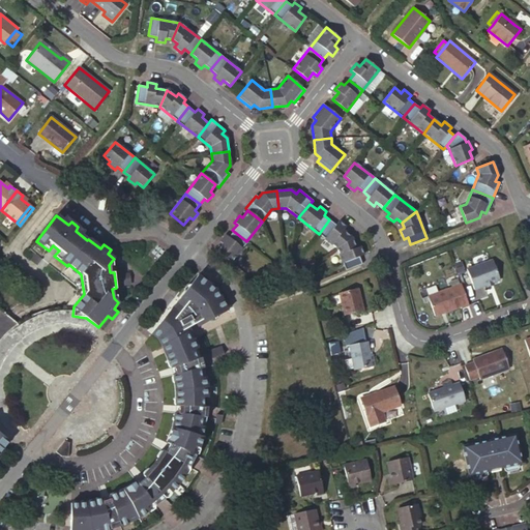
[(336,248),(352,237),(343,230),(346,227),(339,222),(335,225),(329,219),(319,234),(336,248)]
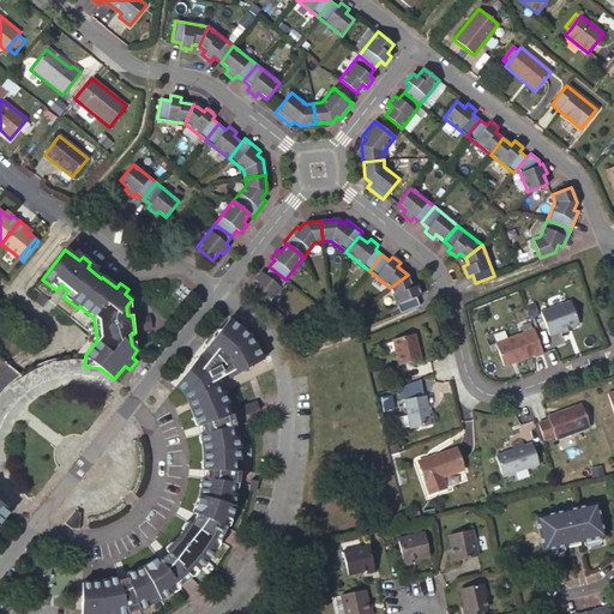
[(286,280),(269,266),(264,274),(260,271),(253,280),(257,282),(251,290),(266,302),(286,280)]
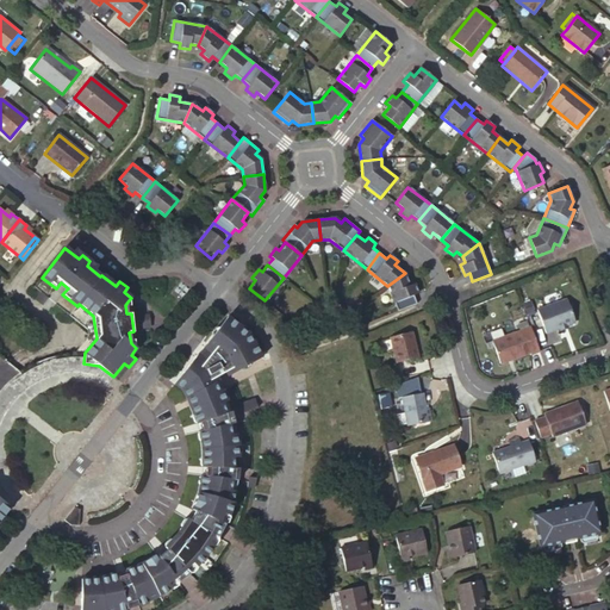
[(410,285),(405,273),(387,286),(398,311),(417,304),(414,294),(418,293),(415,284),(410,285)]
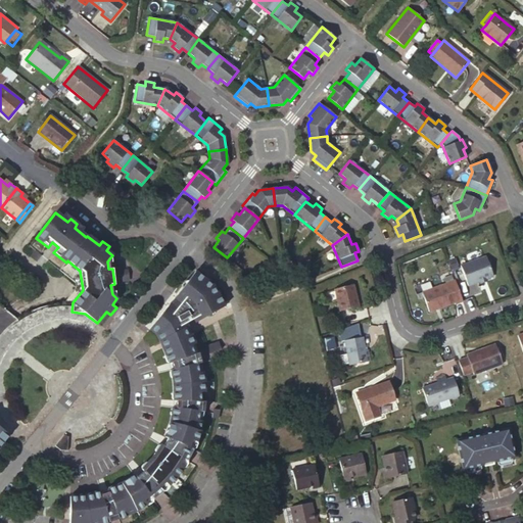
[(41,255),(35,251),(31,257),(37,262),(41,255)]
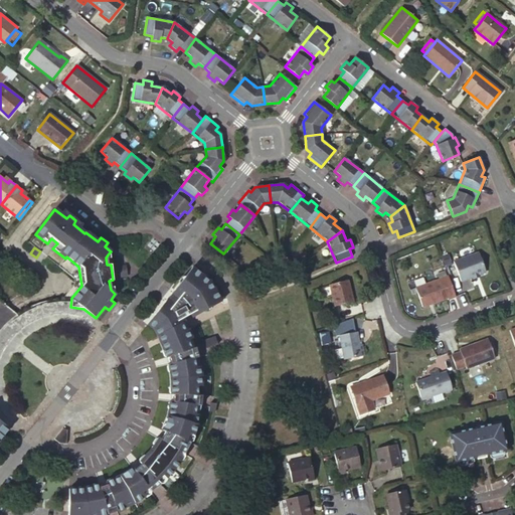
[(485,272),(479,252),(454,262),(461,281),(485,272)]
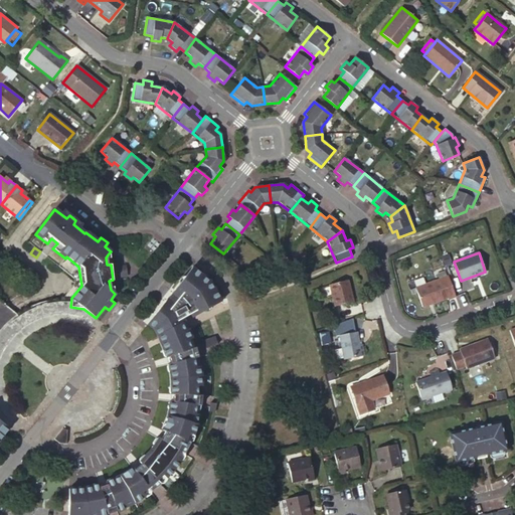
[(209,282),(192,268),(172,293),(174,295),(169,302),(167,300),(147,324),(154,329),(167,357),(170,356),(172,362),(169,363),(171,378),(171,394),(174,394),(174,401),(170,401),(167,416),(162,430),(165,432),(160,440),(158,439),(149,451),(139,462),(141,464),(134,470),(132,468),(120,476),(106,483),(107,485),(100,488),(99,485),(83,488),(69,489),(68,514),(101,514),(107,514),(116,510),(134,502),(150,492),(159,484),(172,470),(183,454),(189,443),(196,424),(198,414),(195,414),(197,405),(200,405),(201,395),(197,395),(197,386),(200,386),(200,376),(199,367),(195,367),(194,358),(197,357),(194,347),(192,348),(188,340),(191,339),(187,329),(182,318),(189,314),(191,317),(220,301),(209,282)]
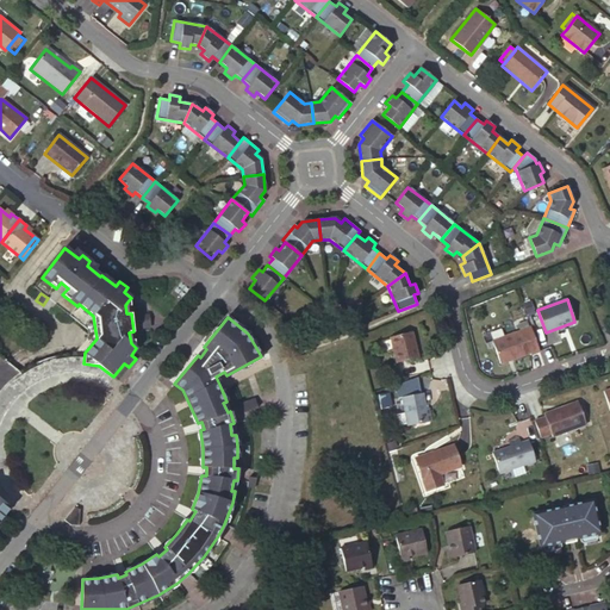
[(540,352),(530,327),(492,341),(500,363),(530,353),(530,354),(540,352)]
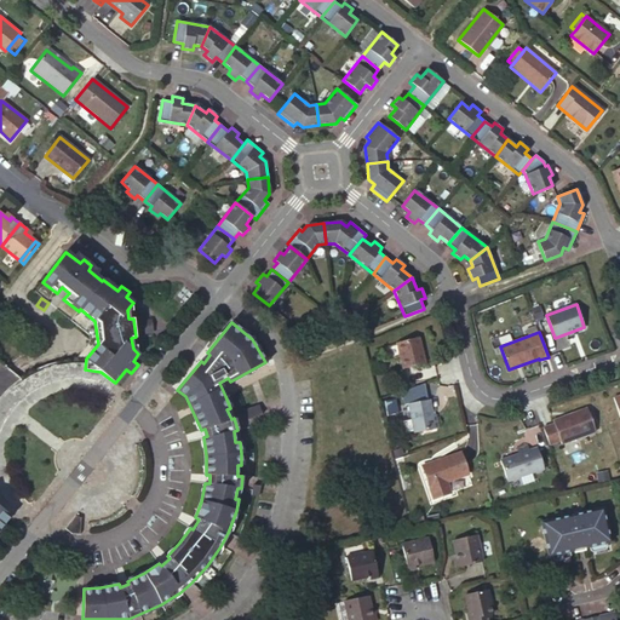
[(402,369),(425,363),(418,338),(396,344),(402,369)]
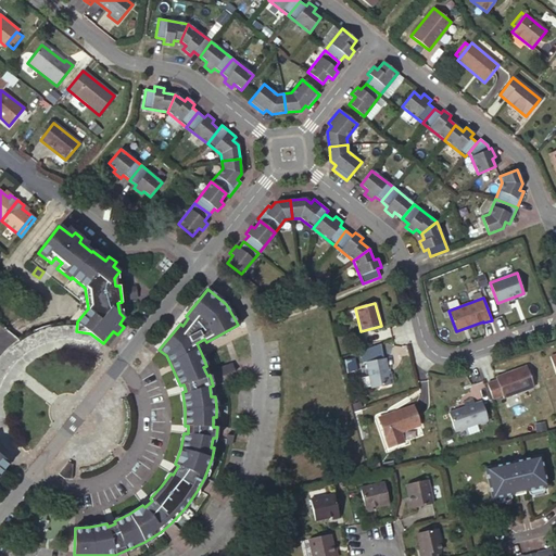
[(0,325),(0,355),(15,336),(0,325)]
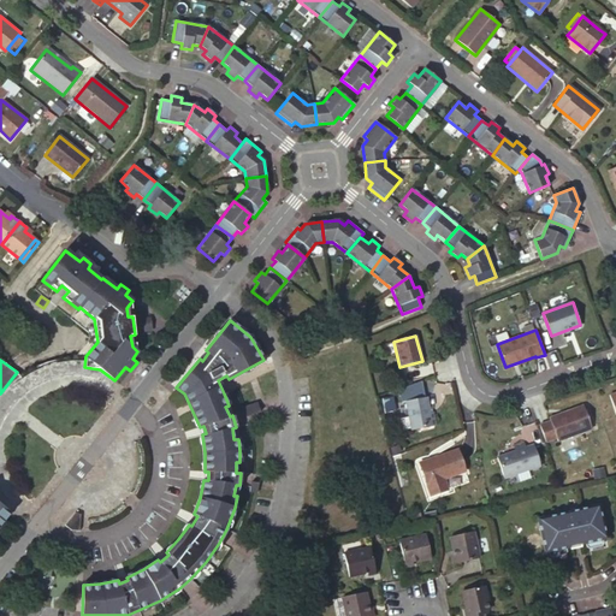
[(430,413),(426,397),(406,402),(412,431),(434,426),(432,413),(430,413)]
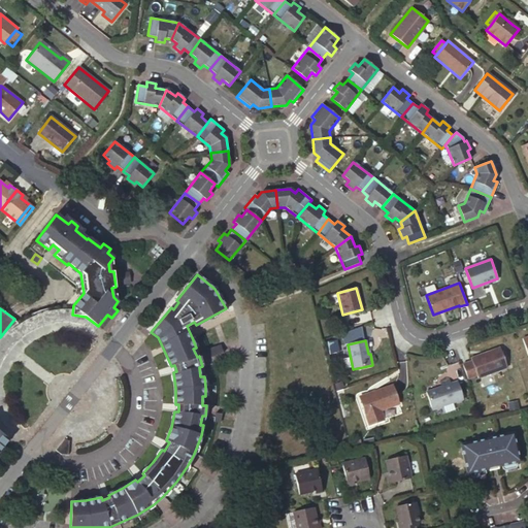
[(506,367),(499,347),(484,353),(485,355),(471,359),(477,377),(506,367)]
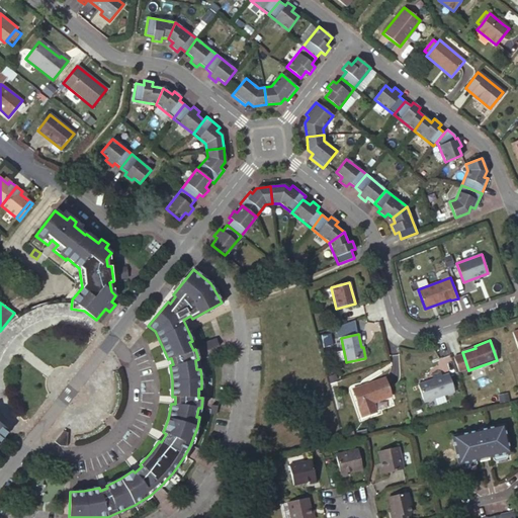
[(418,384),(424,402),(454,391),(448,373),(442,376),(440,371),(432,374),(434,379),(418,384)]
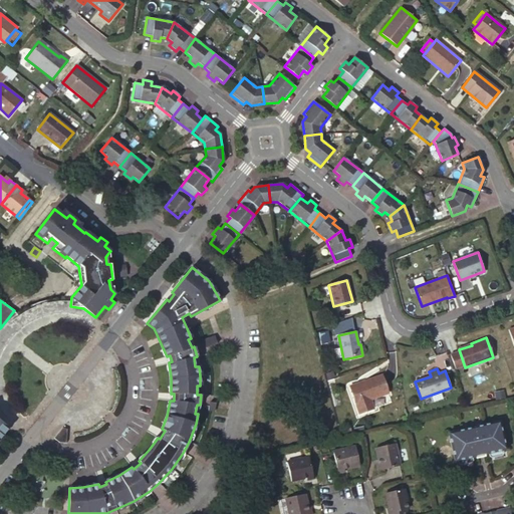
[(357,383),(349,386),(357,414),(372,409),(369,400),(388,394),(381,375),(362,381),(362,383),(357,384),(357,383)]
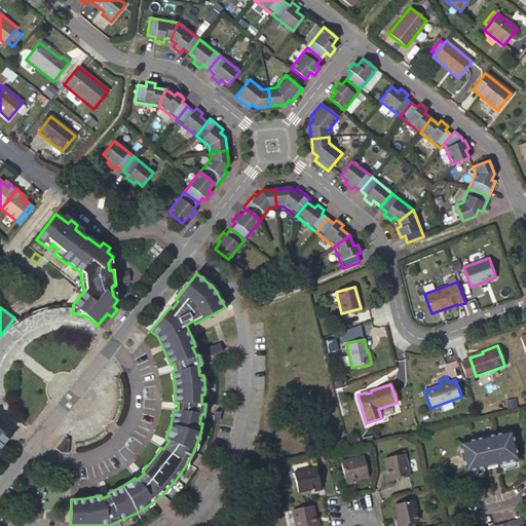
[(0,447),(8,438),(0,430),(0,447)]
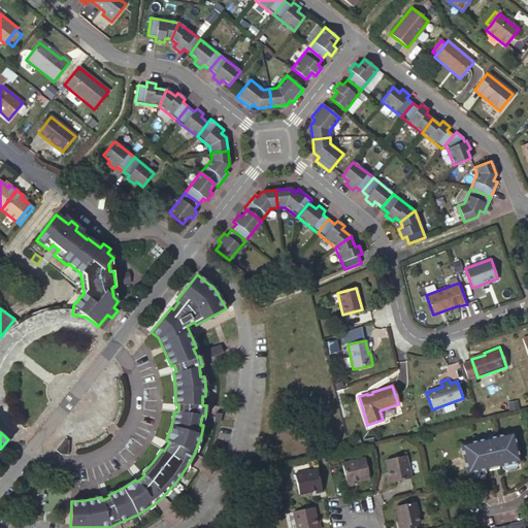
[(510,432),(458,444),(465,472),(488,467),(489,469),(496,467),(495,466),(518,461),(510,432)]
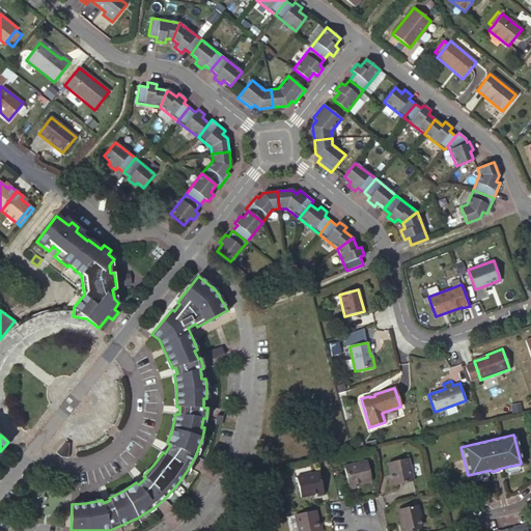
[(70,443),(64,442),(55,452),(61,457),(65,458),(68,457),(70,443)]
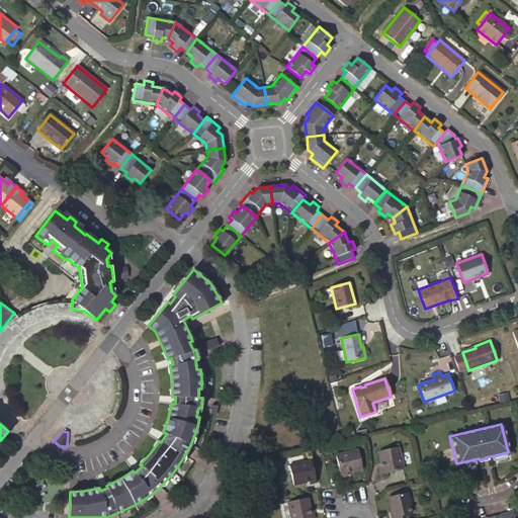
[(383,473),(403,469),(398,447),(378,451),(380,462),(383,473)]
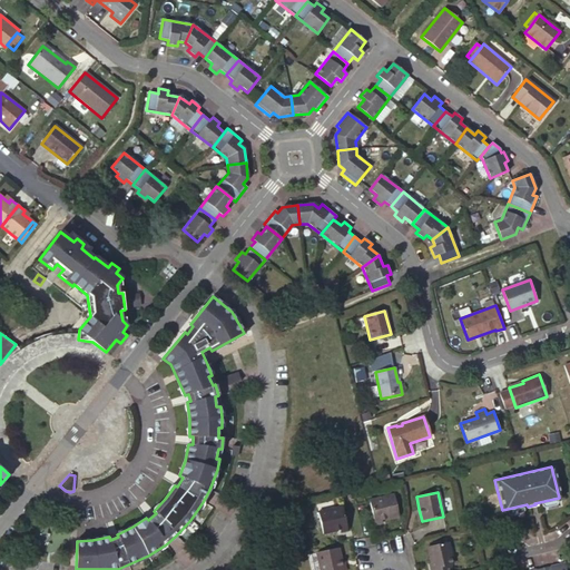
[(397,517),(393,494),(369,500),(373,521),(381,520),(397,517)]
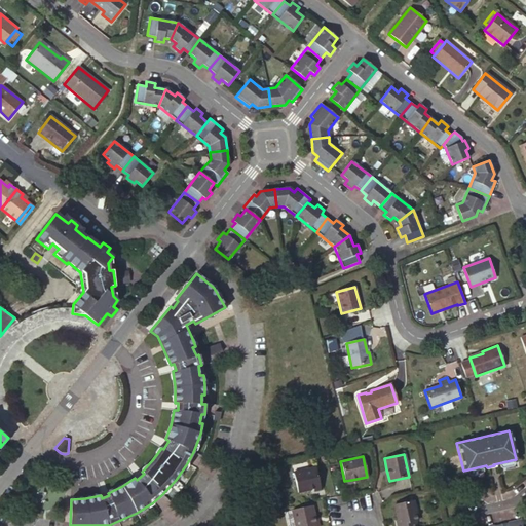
[(320,487),(315,467),(293,472),(297,492),(312,489),(320,487)]
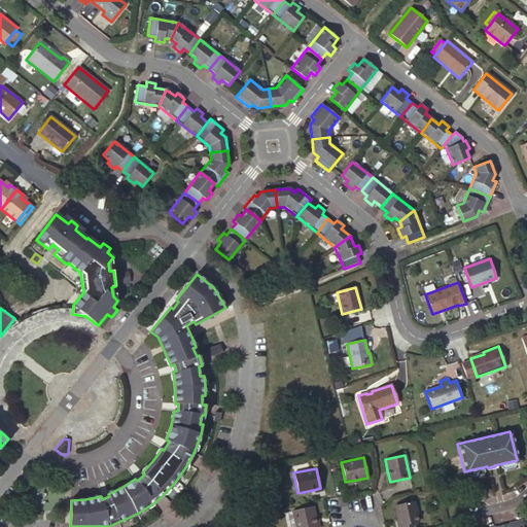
[(396,520),(397,526),(417,526),(417,524),(416,522),(419,521),(415,500),(394,505),(397,520),(396,520)]
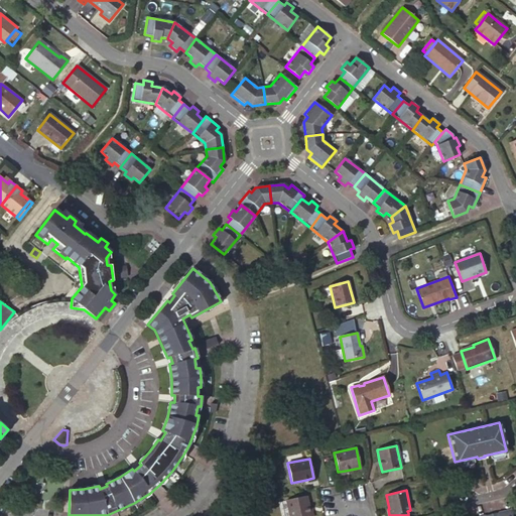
[(306,497),(287,501),(290,515),(309,515),(309,511),(308,507),(306,497)]
